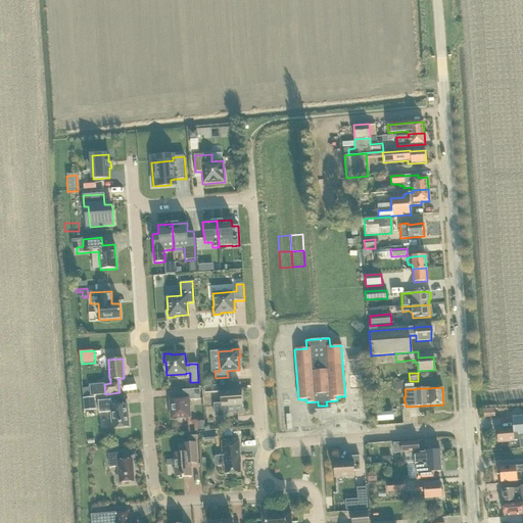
[(189,399),(195,399),(200,399),(199,389),(182,390),(182,397),(170,398),(171,419),(190,418),(189,399)]
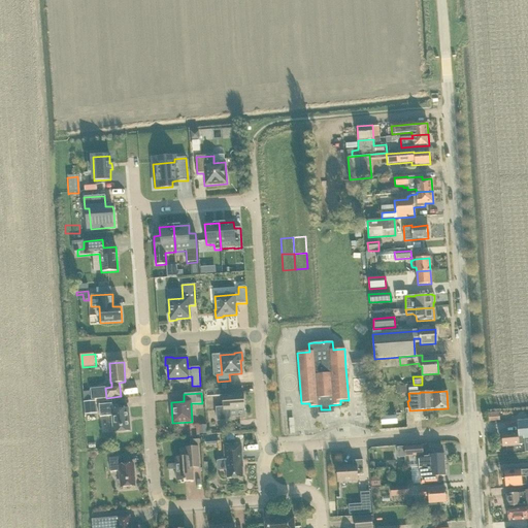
[(224,407),(216,408),(217,410),(217,421),(228,420),(230,417),(229,409),(244,408),(243,394),(223,395),(224,407)]
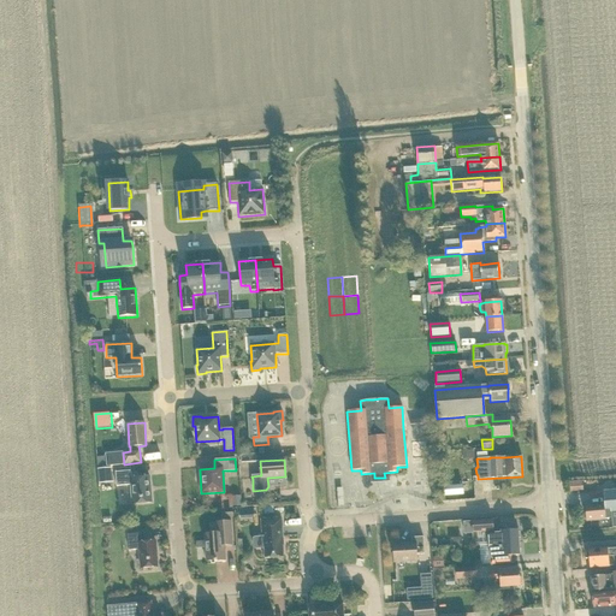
[(112,472),(111,468),(98,469),(99,484),(113,483),(112,472)]
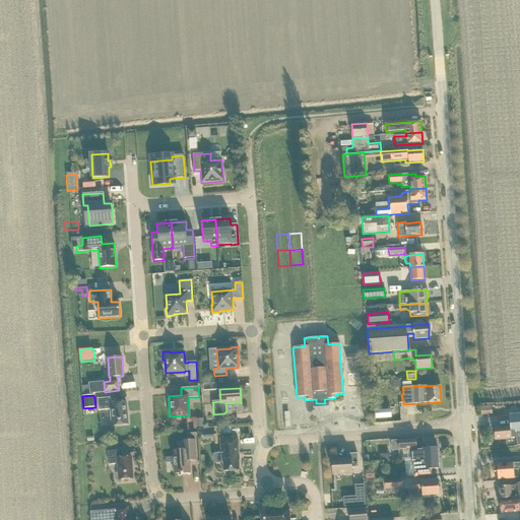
[(112,426),(128,425),(126,402),(111,403),(110,397),(98,398),(99,410),(111,409),(112,426)]
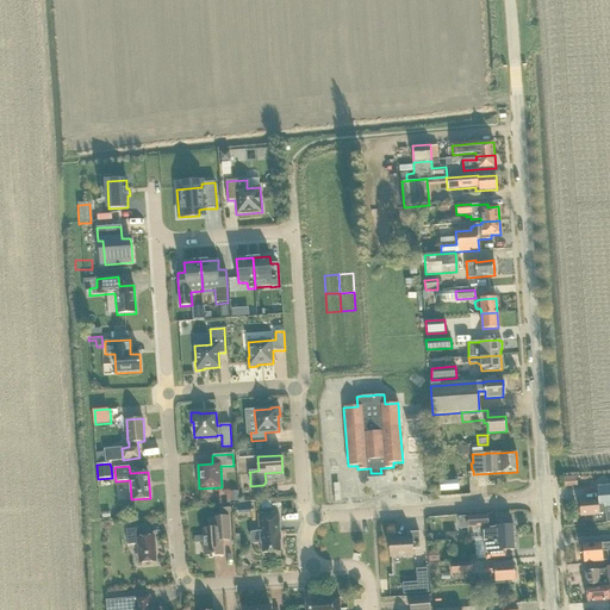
[(598,500),(579,502),(580,516),(599,515),(599,514),(604,514),(605,521),(609,521),(609,485),(597,487),(598,500)]
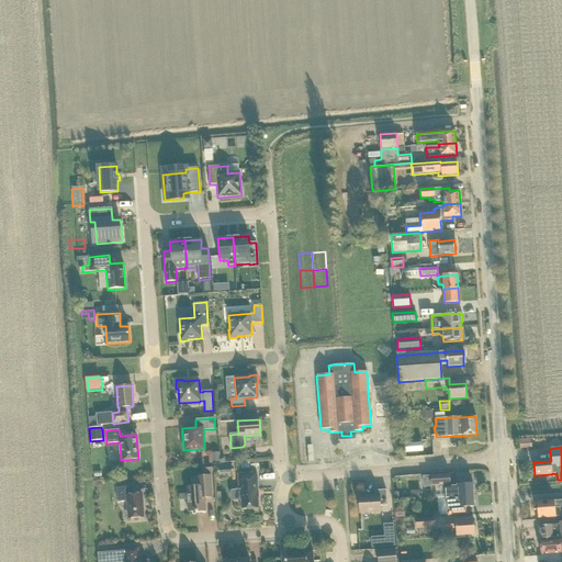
[(233,472),(232,462),(220,463),(221,473),(233,472)]
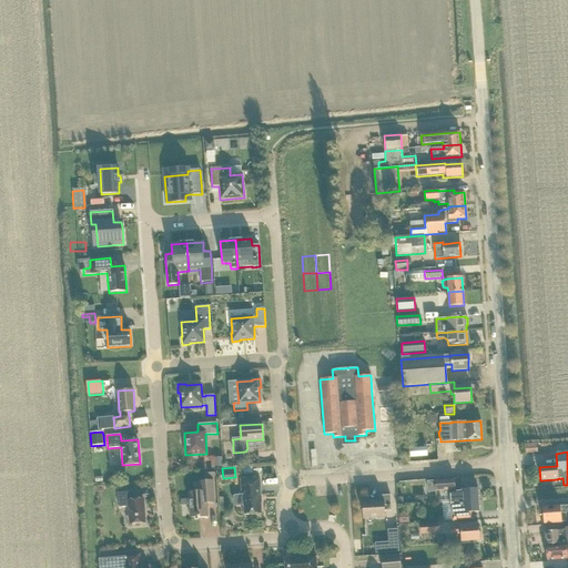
[(215,477),(214,469),(204,469),(204,478),(215,477)]
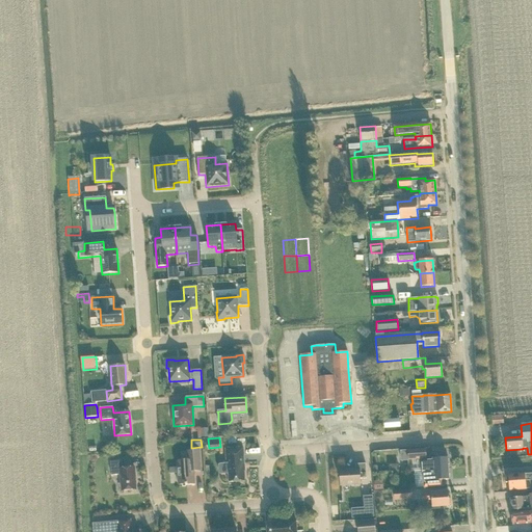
[(243,466),(244,466),(243,448),(225,449),(227,463),(220,464),(218,466),(218,474),(221,474),(227,474),(228,474),(229,482),(244,481),(243,466)]
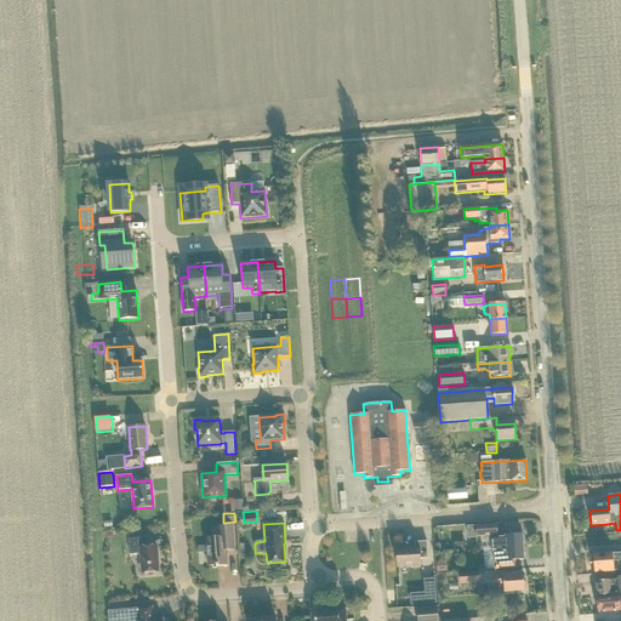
[(477,537),(476,537),(477,551),(483,550),(493,550),(523,547),(523,543),(524,542),(524,537),(522,535),(505,536),(497,536),(496,524),(476,525),(477,537)]
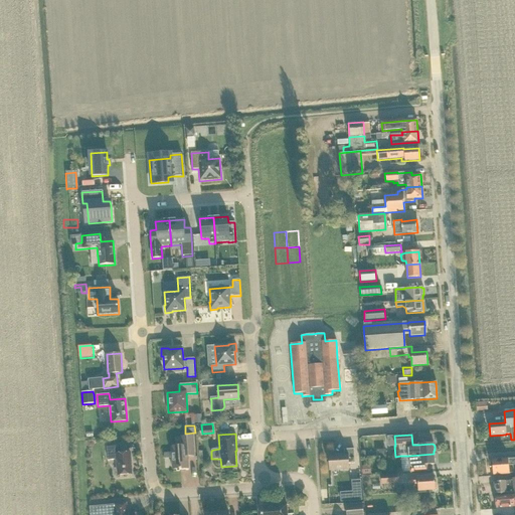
[(187,456),(194,456),(193,437),(180,438),(181,447),(171,447),(172,470),(179,469),(179,470),(188,469),(187,456)]
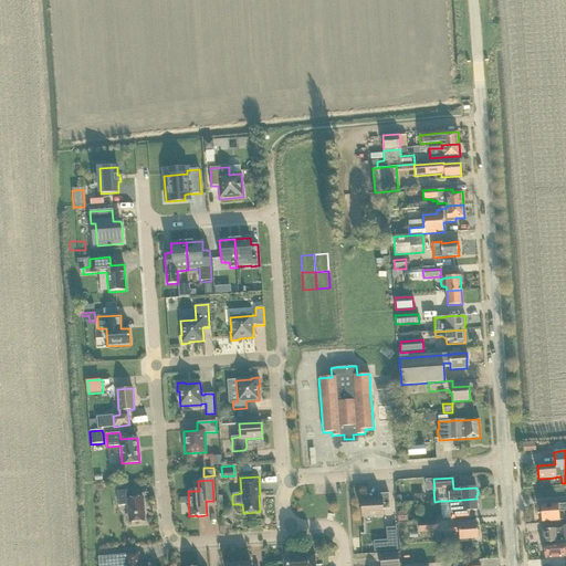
[(145,521),(143,496),(133,498),(133,489),(117,491),(118,505),(127,505),(129,522),(145,521)]
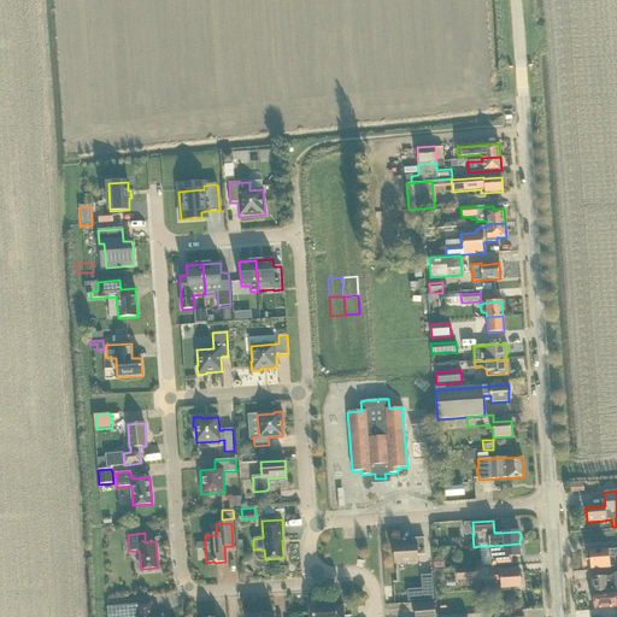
[(394,563),(417,562),(417,556),(424,556),(423,539),(411,539),(412,545),(393,546),(394,563)]
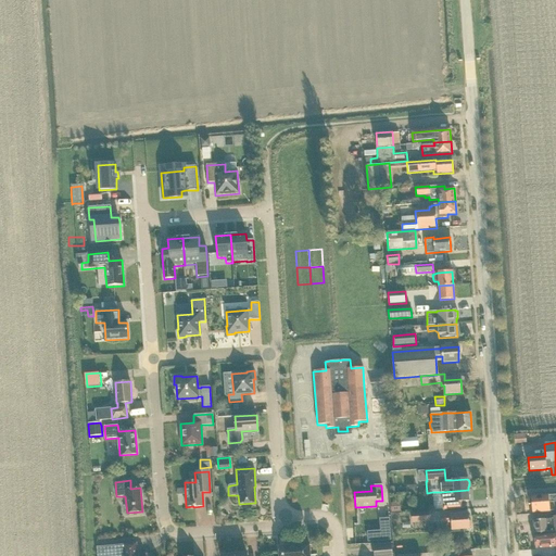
[(468,490),(441,492),(441,496),(442,509),(446,509),(460,508),(460,502),(468,502),(468,490)]
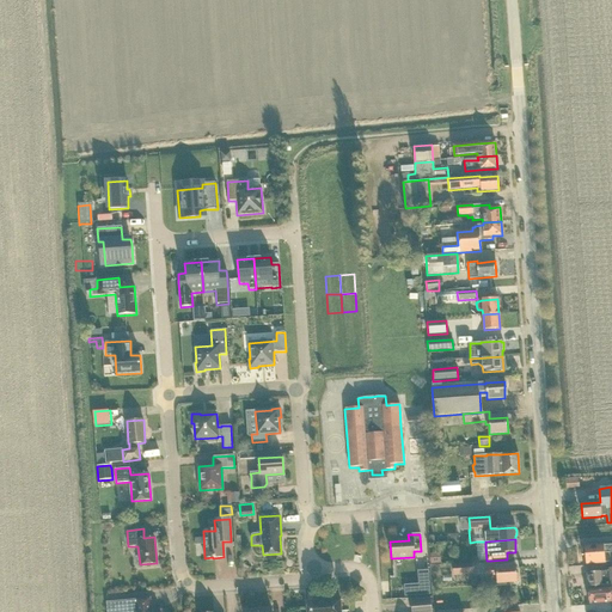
[(610,552),(611,552),(611,544),(585,548),(586,564),(610,562),(610,552)]
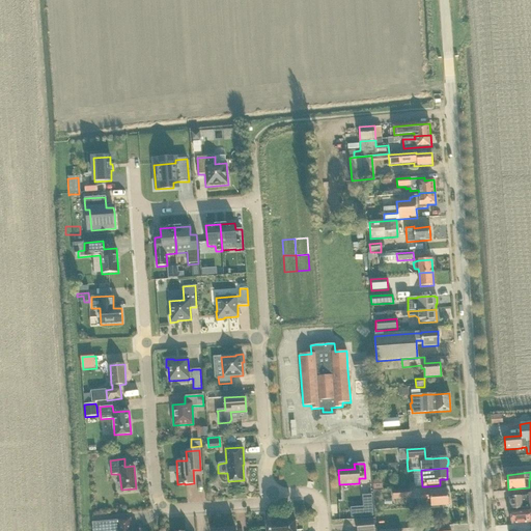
[(374,481),(375,488),(383,486),(382,479),(374,481)]
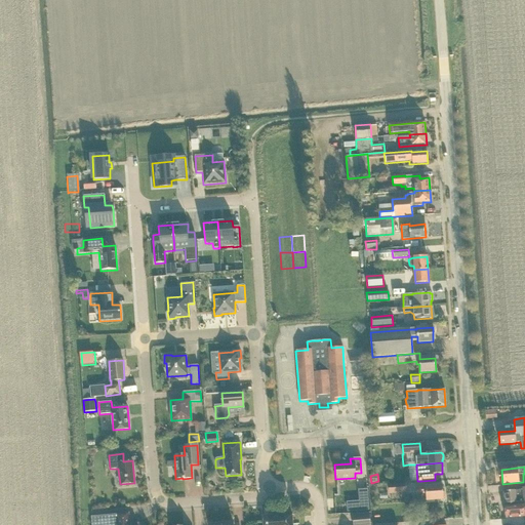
[(389,494),(405,493),(405,484),(389,485),(389,494)]
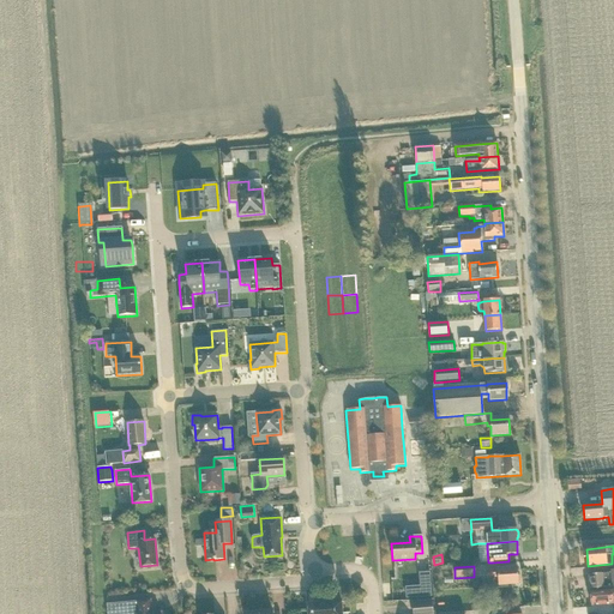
[(518,582),(519,582),(519,576),(518,576),(517,569),(497,570),(486,571),(487,578),(498,577),(499,588),(507,587),(506,584),(518,584),(518,582)]
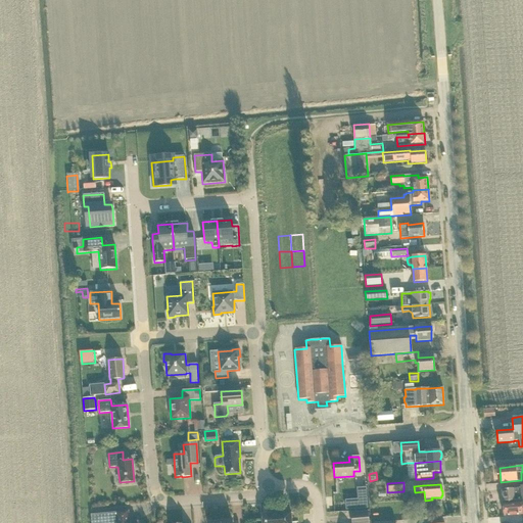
[(502,502),(522,500),(522,485),(520,486),(520,488),(501,489),(502,502)]
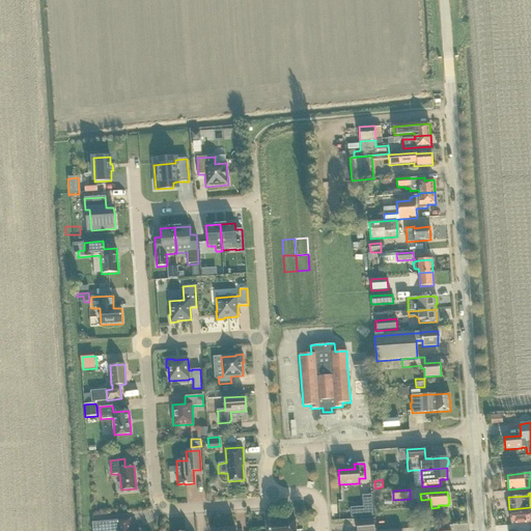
[(372,516),(371,496),(362,497),(363,507),(363,509),(360,510),(360,518),(372,516)]
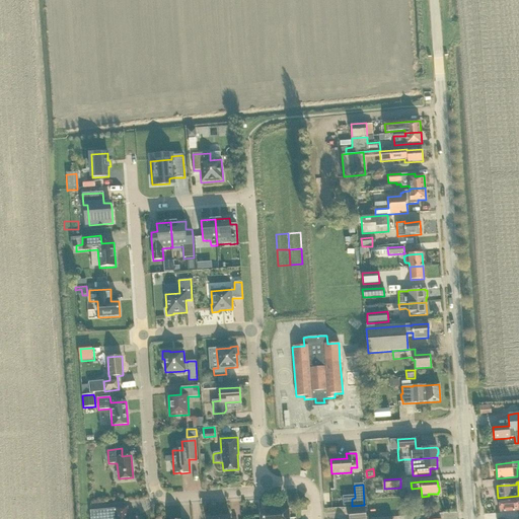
[(518,499),(498,500),(499,512),(518,510),(518,508),(518,505),(518,504),(518,497),(518,498),(518,499)]
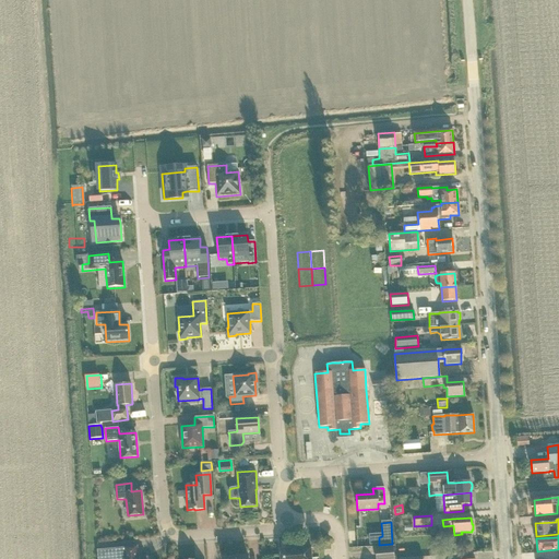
[(138,558),(137,546),(97,550),(97,558),(138,558)]
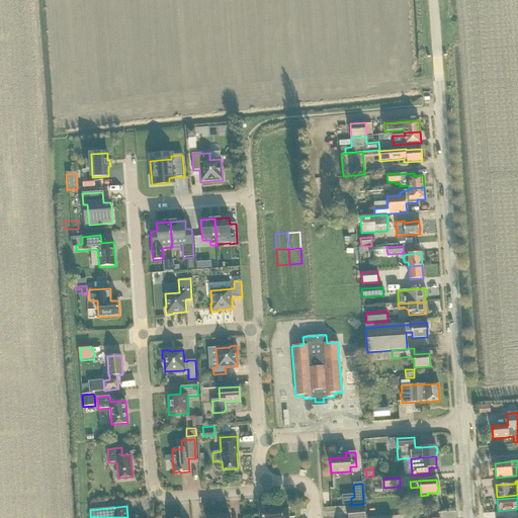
[(365,517),(364,506),(347,508),(348,517),(365,517)]
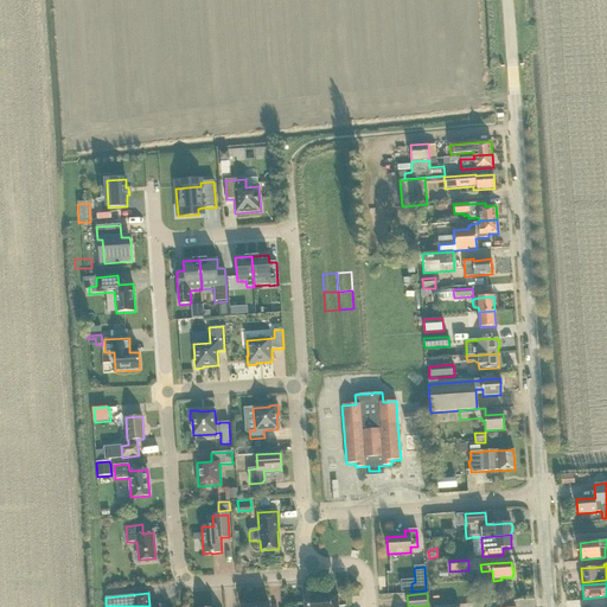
[(304,598),(304,606),(338,606),(337,595),(304,598)]
